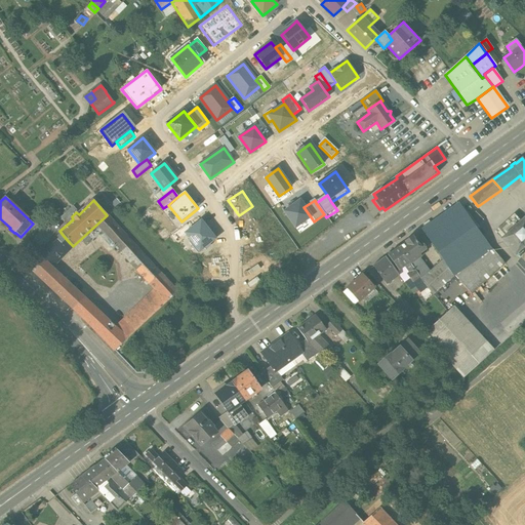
[(285,214),(295,230),(312,218),(304,207),(301,203),(285,214)]
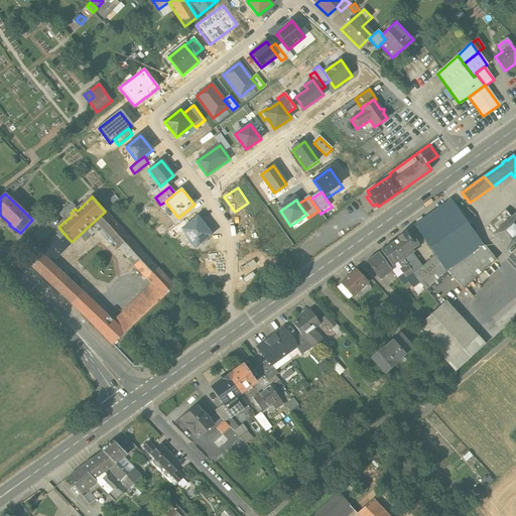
[(484,245),(452,200),(437,209),(475,251),(484,245)]
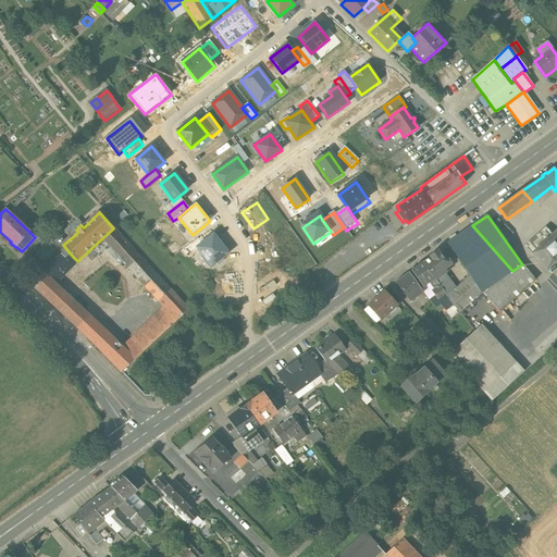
[(512,271),(472,225),(447,244),(471,277),(481,293),(512,271)]
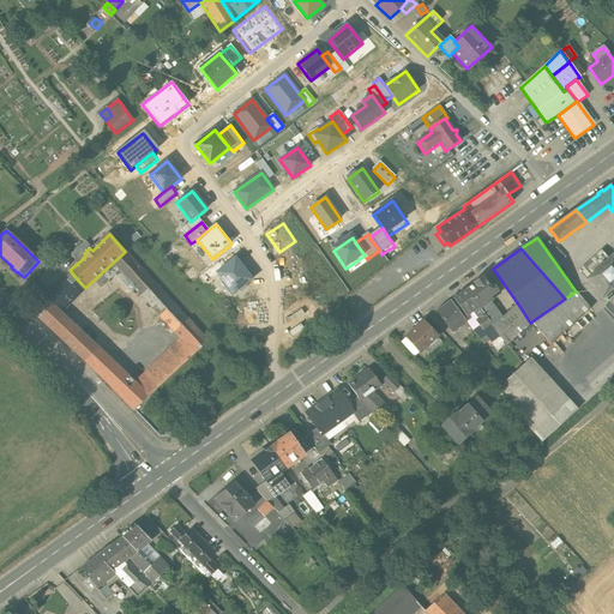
[(187,319),(125,252),(113,263),(174,331),(187,319)]
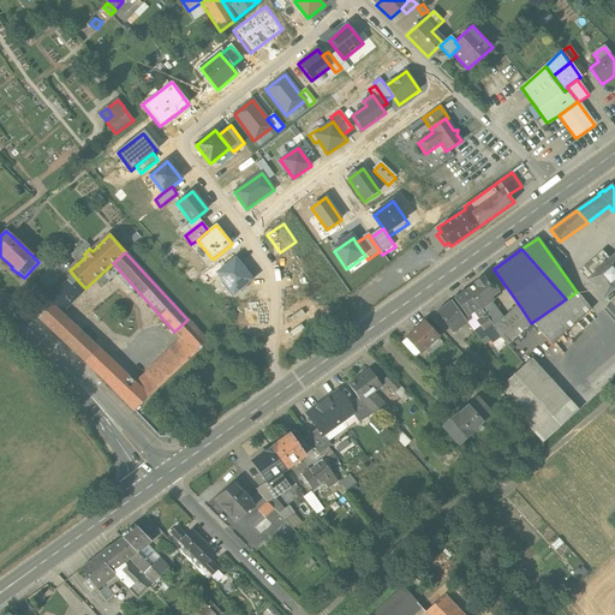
[(614,254),(603,266),(607,269),(589,284),(603,299),(614,287),(614,254)]
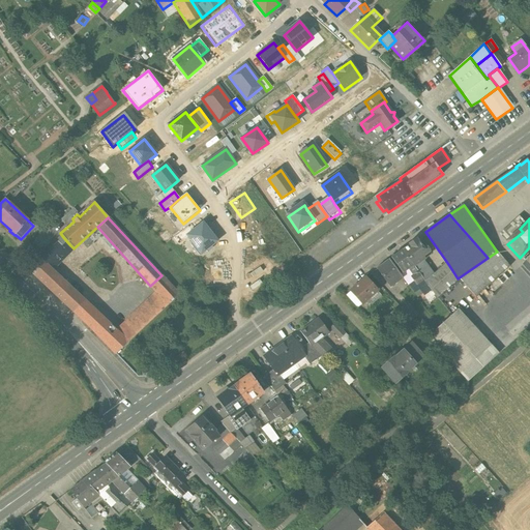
[(203,225),(187,238),(201,256),(217,242),(203,225)]
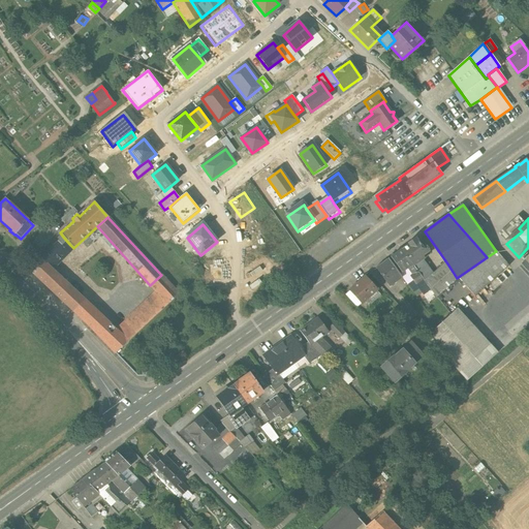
[(192,231),(188,226),(173,239),(177,244),(192,231)]
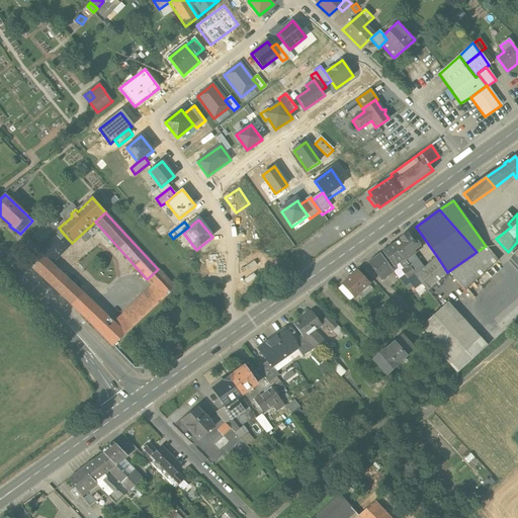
[(493,237),(496,239),(511,227),(508,224),(493,237)]
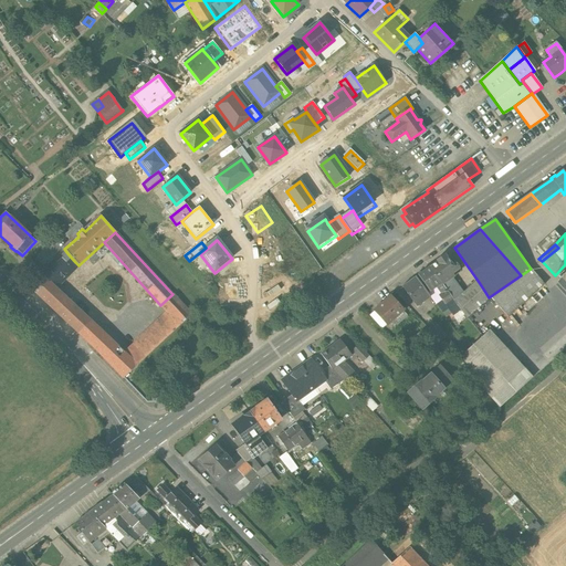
[(67,253),(44,276),(51,283),(56,281),(75,262),(67,253)]
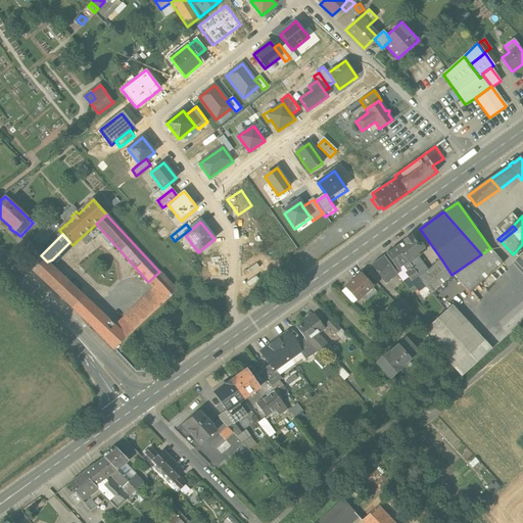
[(418,245),(411,235),(402,241),(403,242),(397,247),(408,262),(409,263),(419,254),(418,252),(424,248),(421,243),(418,245)]
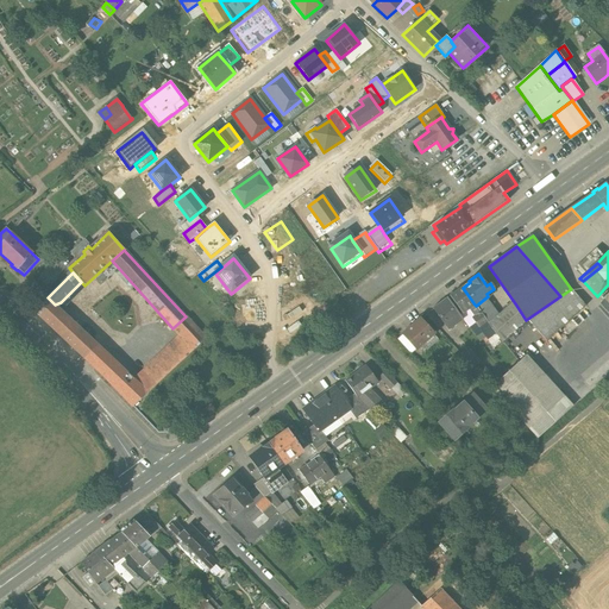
[(475,305),(463,288),(450,296),(462,314),(469,309),(475,305)]
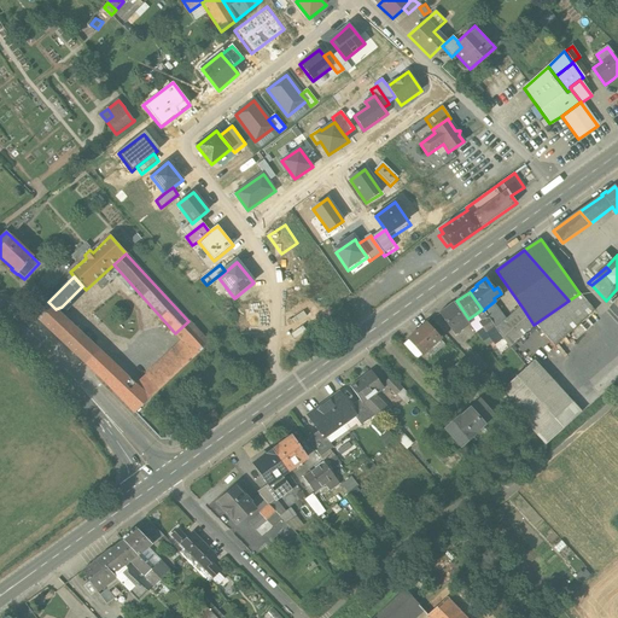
[(569,301),(534,325),(535,325),(554,348),(594,312),(579,293),(569,301)]
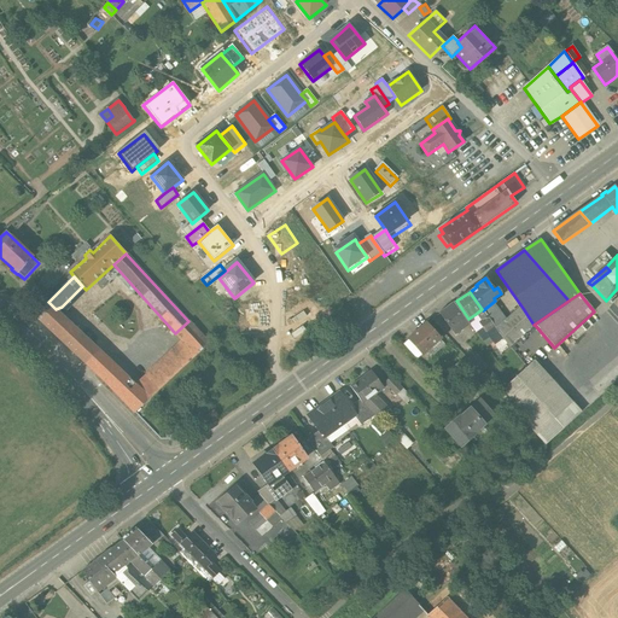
[(56,309),(48,302),(35,316),(85,365),(99,350),(56,309)]
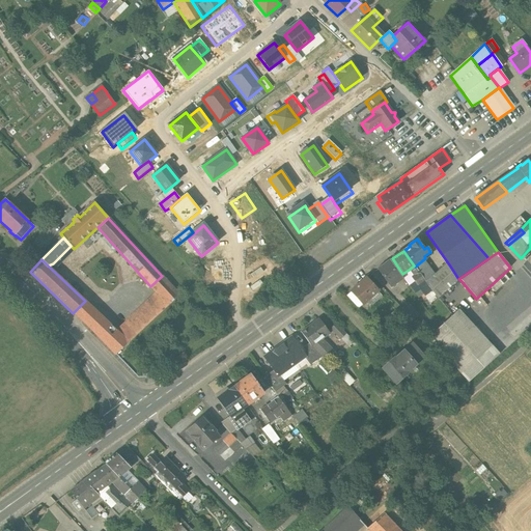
[(390,259),(378,269),(389,286),(402,277),(400,275),(390,259)]
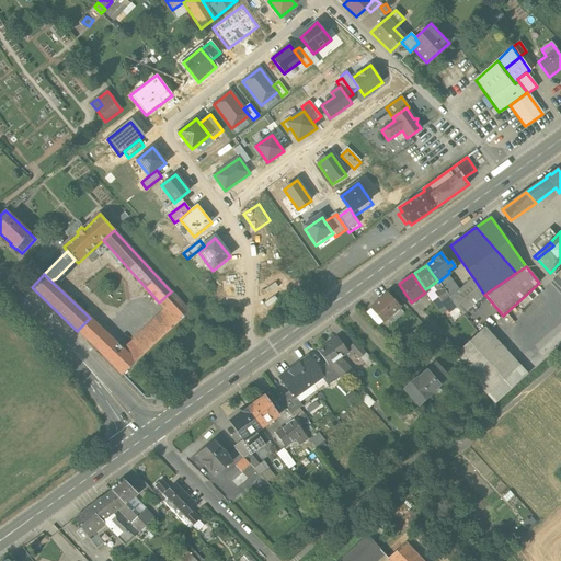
[(455,295),(449,298),(450,299),(460,313),(462,316),(485,295),(484,295),(474,279),(457,293),(458,295),(456,297),(455,295)]
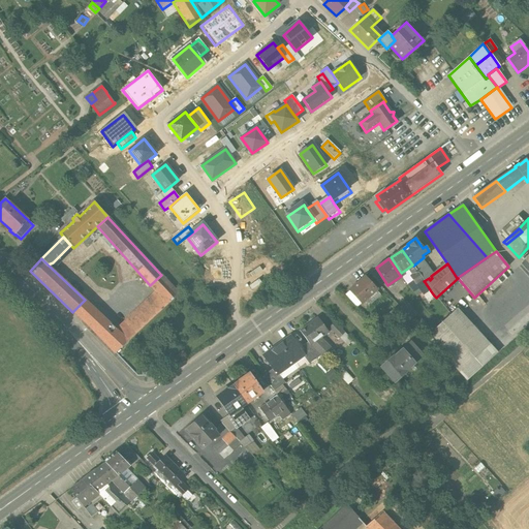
[(417,272),(412,266),(413,266),(412,265),(407,269),(412,276),(410,277),(415,284),(419,281),(423,280),(417,272)]
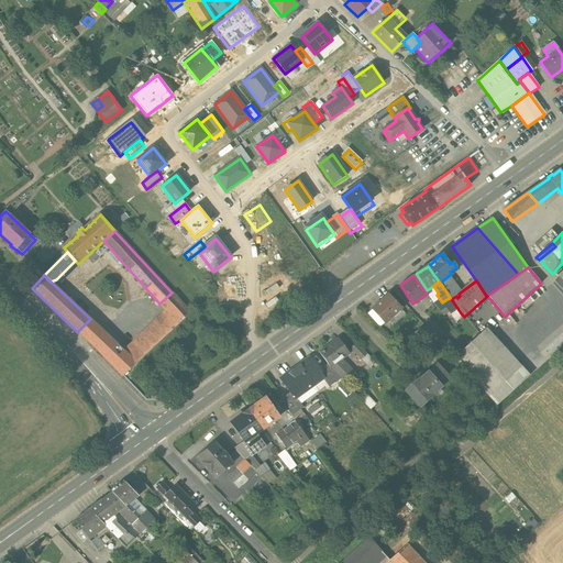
[(452,284),(444,289),(450,298),(451,299),(456,296),(459,294),(452,284)]
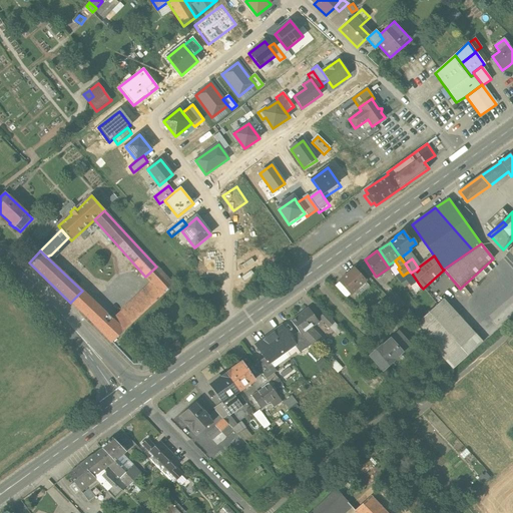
[(395,261),(389,265),(387,266),(389,268),(401,285),(406,281),(414,292),(421,287),(412,274),(409,275),(407,273),(403,276),(398,269),(400,268),(395,261)]
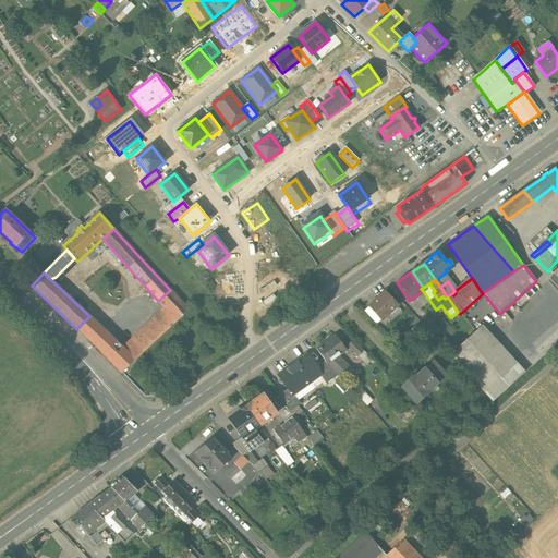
[(116,341),(101,354),(122,373),(189,311),(170,290),(158,301),(116,341)]
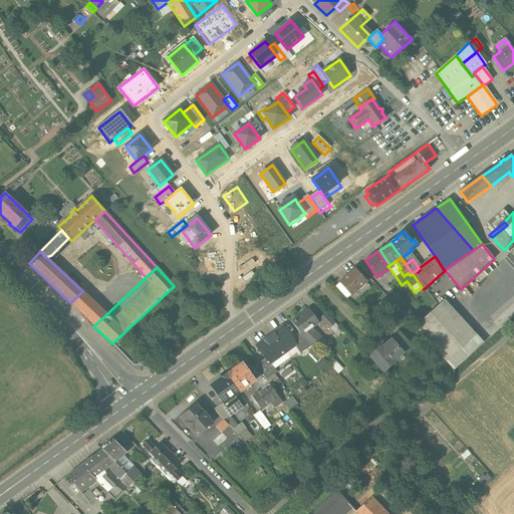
[(365,282),(354,270),(340,282),(351,294),(365,282)]
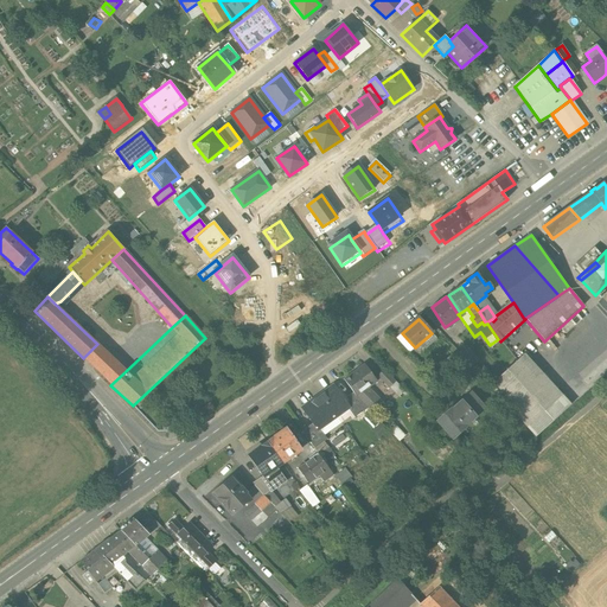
[(410,352),(415,347),(402,333),(396,338),(410,352)]
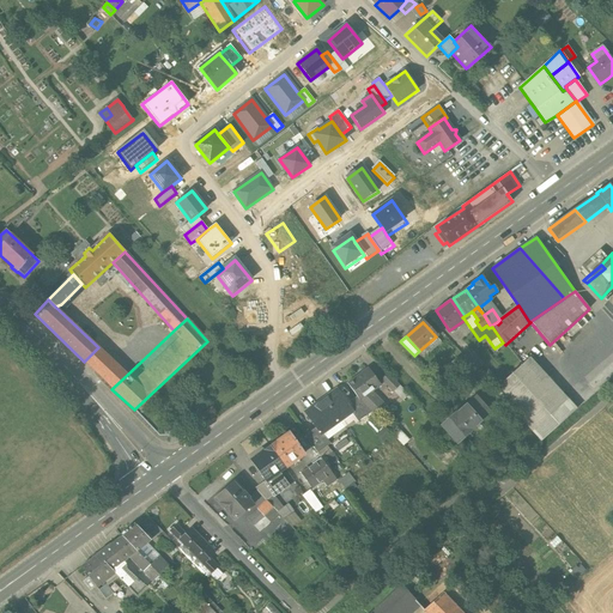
[(127,375),(98,347),(84,362),(111,389),(127,375)]
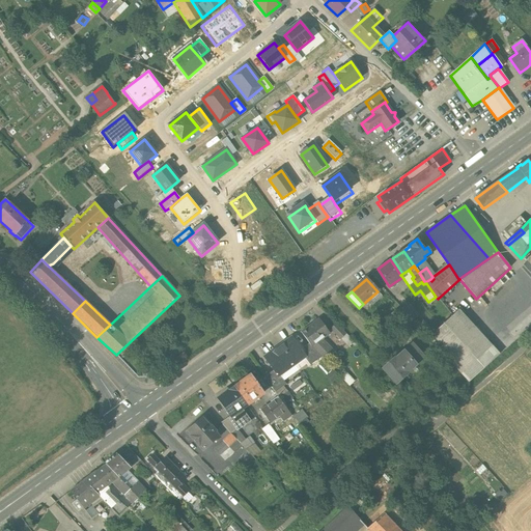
[(419,315),(408,303),(401,309),(413,320),(419,315)]
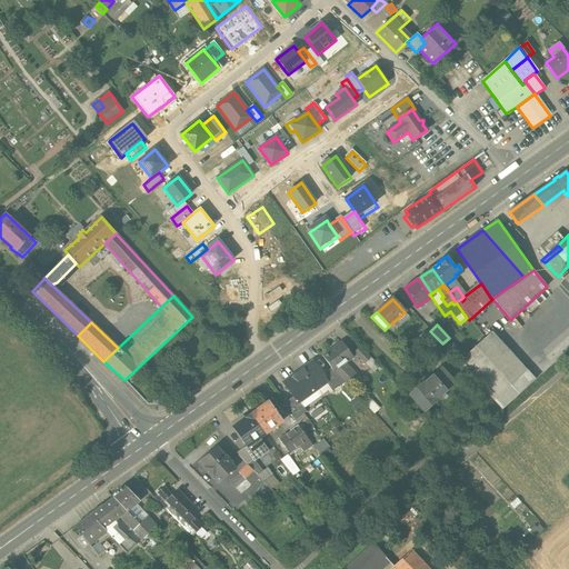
[(436,346),(425,333),(418,340),(428,352),(436,346)]
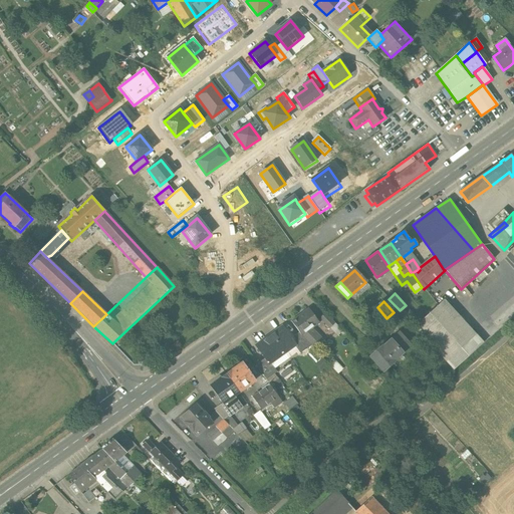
[(475,335),(443,301),(416,326),(448,361),(476,336),(475,335)]
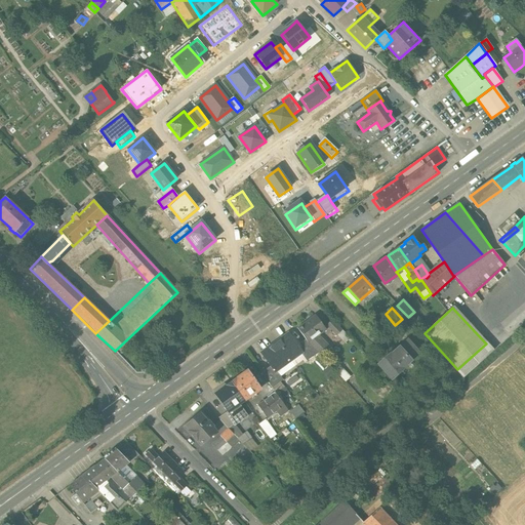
[(311,319),(297,328),(306,339),(309,344),(318,354),(319,354),(323,350),(314,339),(324,332),(325,329),(320,323),(318,323),(315,325),(311,319)]
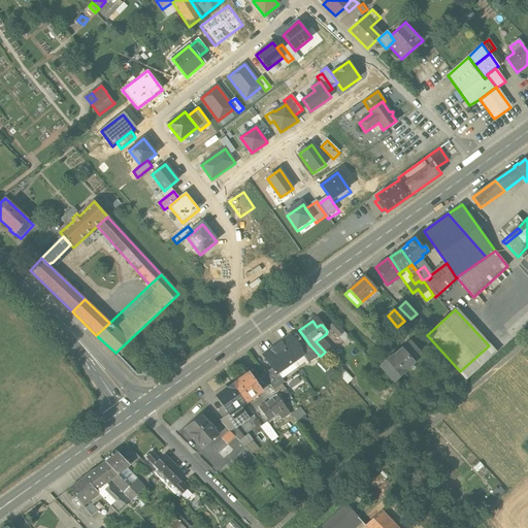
[(405,323),(393,331),(395,334),(407,326),(405,323)]
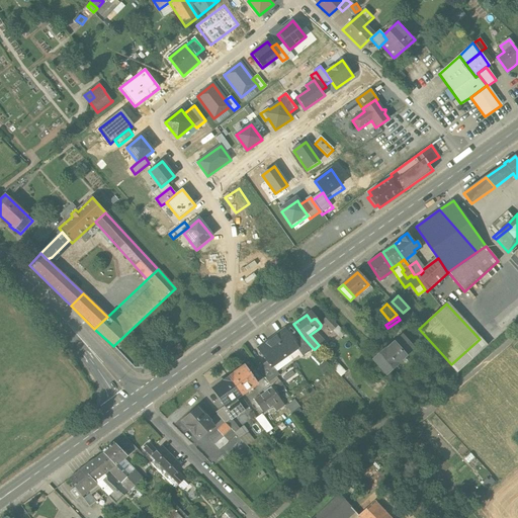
[(337,326),(328,318),(324,322),(332,331),(337,326)]
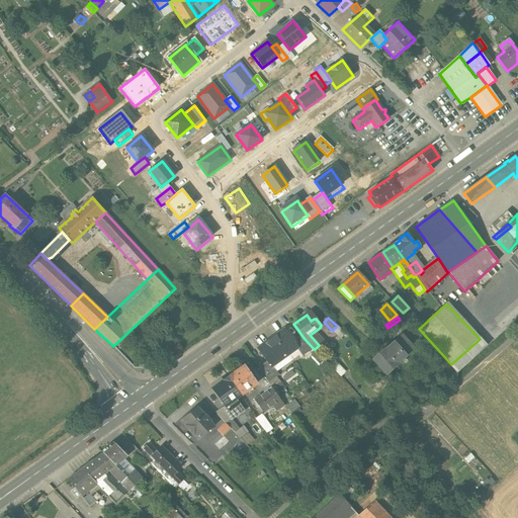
[(332,331),(340,339),(345,334),(337,326),(332,331)]
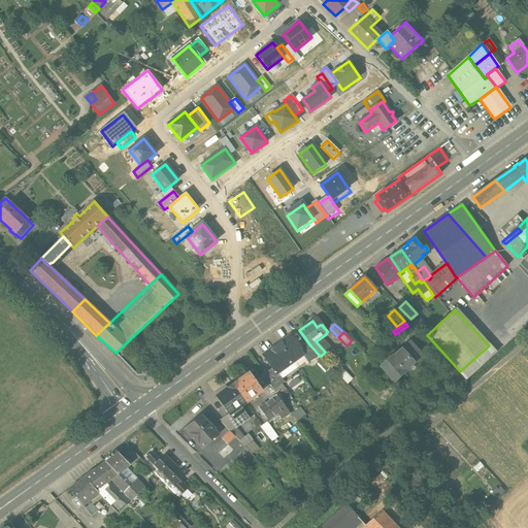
[(290,336),(264,356),(272,368),(276,373),(277,373),(282,378),(296,368),(292,363),(302,355),(303,355),(298,348),(290,336)]
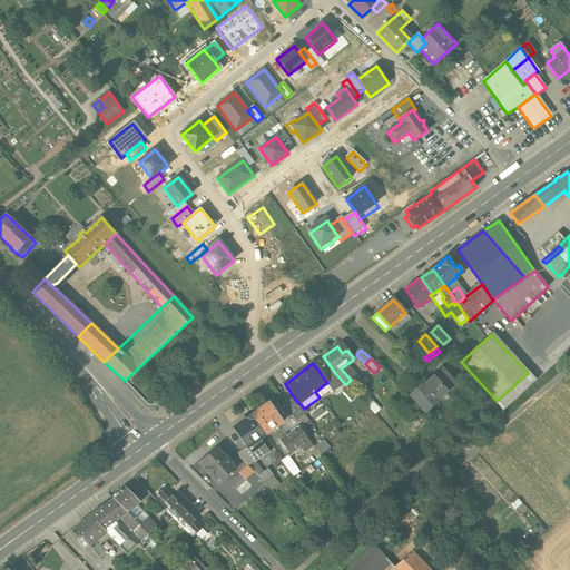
[(332,369),(322,375),(327,383),(326,383),(333,393),(345,384),(335,373),(332,369)]
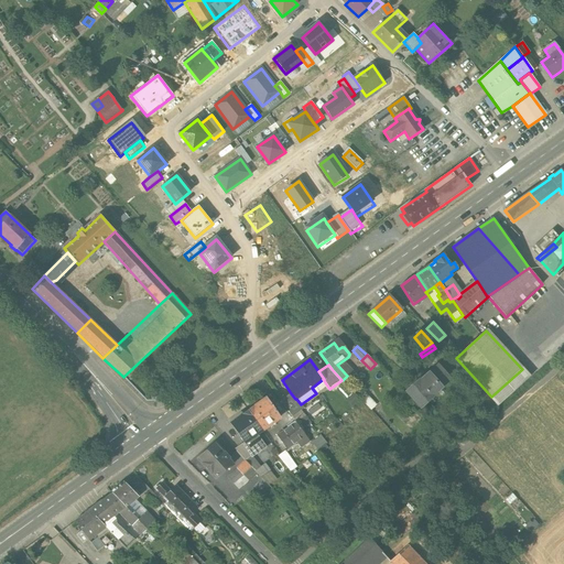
[(429,375),(420,382),(419,381),(407,392),(420,407),(432,397),(432,396),(441,388),(449,379),(438,367),(429,375)]
